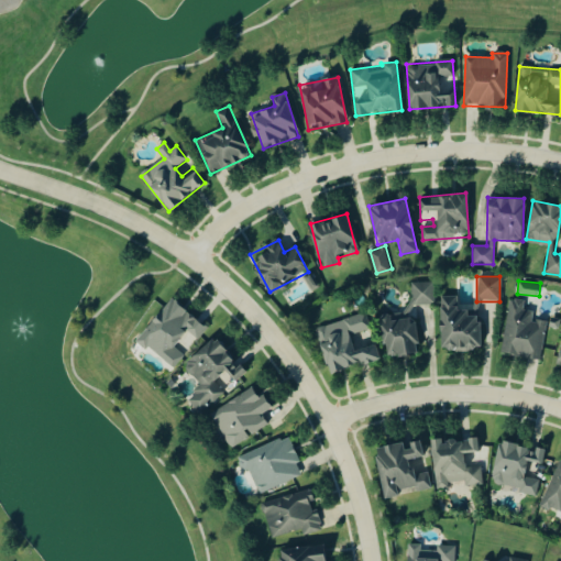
[(410,282),(410,305),(433,305),(433,282),(410,282)]
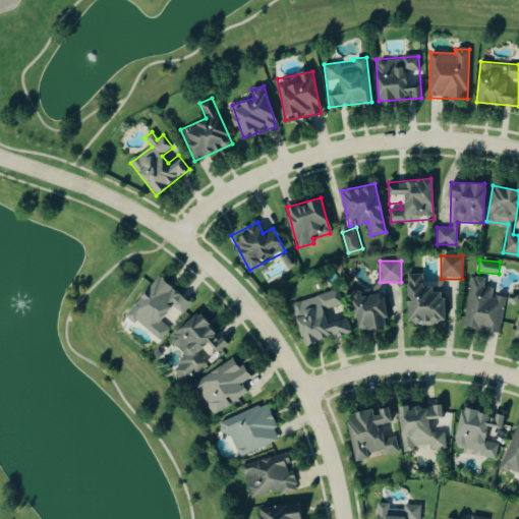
[(407,274),(408,324),(444,324),(444,285),(422,285),(422,274),(407,274)]
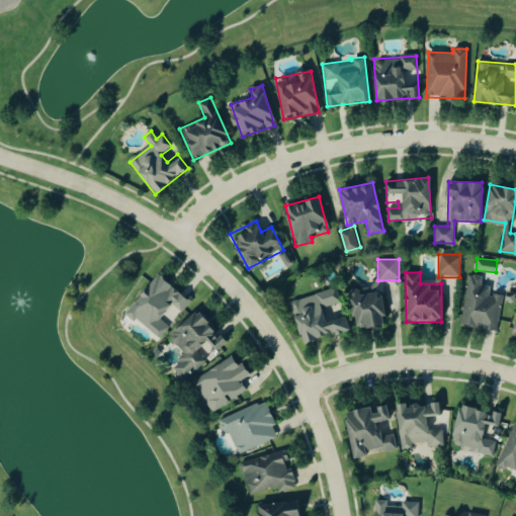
[(158,339),(189,302),(157,274),(125,312),(158,339)]
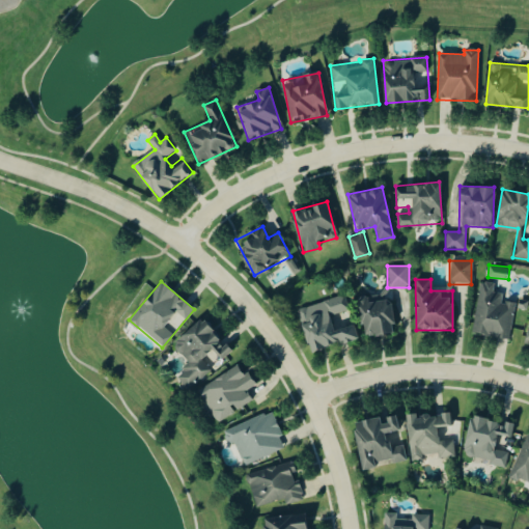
[(508,339),(514,303),(501,301),(502,294),(493,293),(494,284),(480,282),(472,333),(508,339)]
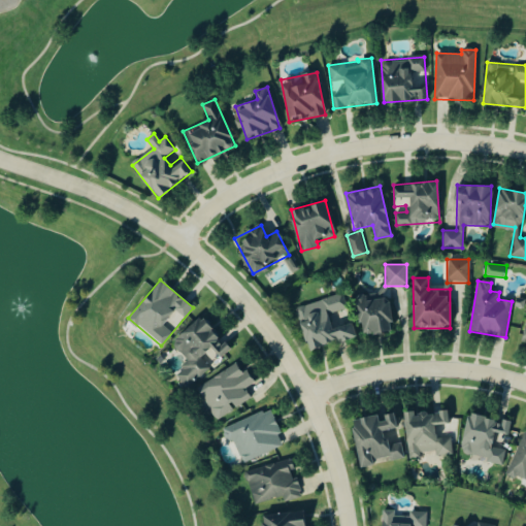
[(308,351),(355,335),(350,319),(332,325),(329,315),(348,308),(342,293),(295,308),(308,351)]
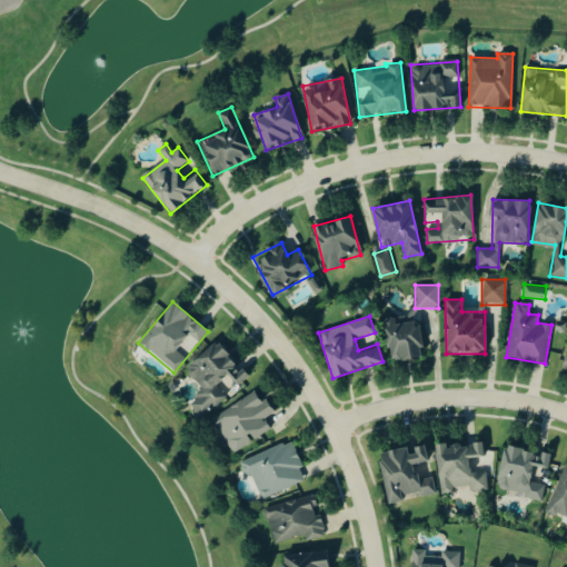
[(423,356),(418,317),(385,321),(390,360),(423,356)]
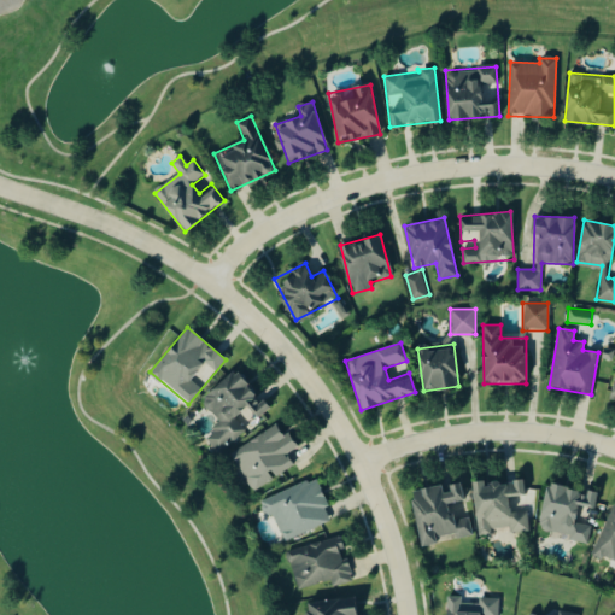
[(249,427),(246,425),(268,408),(236,370),(199,402),(232,441),(249,427)]
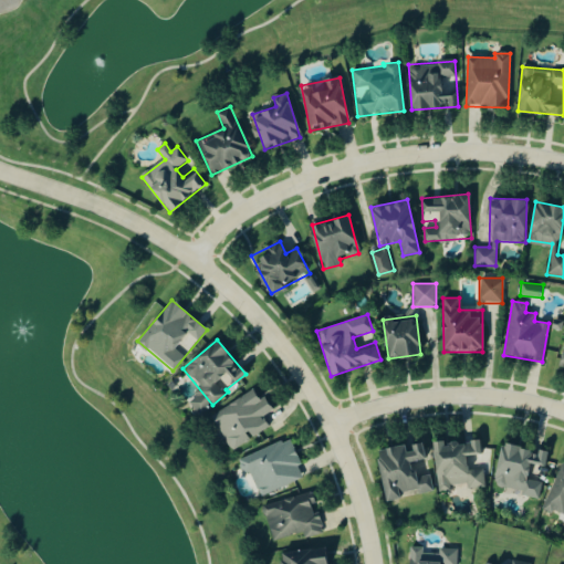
[(270,426),(263,416),(271,411),(256,388),(211,418),(232,450),(270,426)]
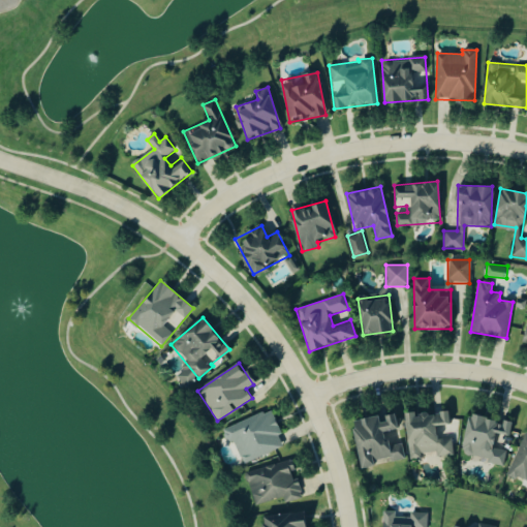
[(238,464),(285,447),(273,410),(224,427),(238,464)]
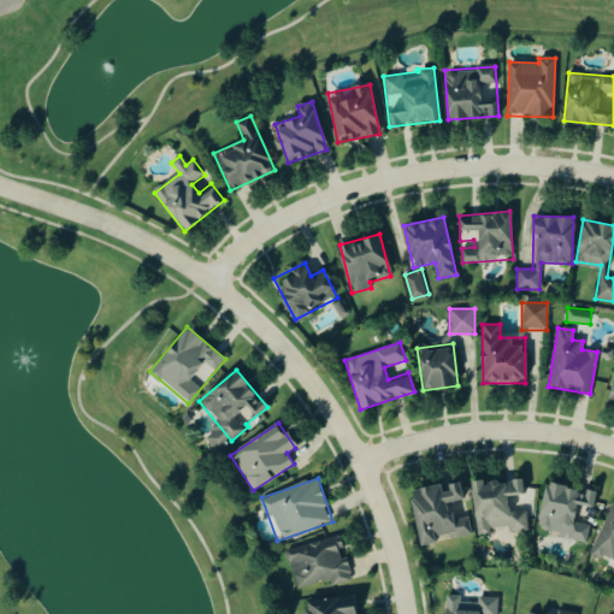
[(526,530),(523,478),(472,482),(476,533),(526,530)]
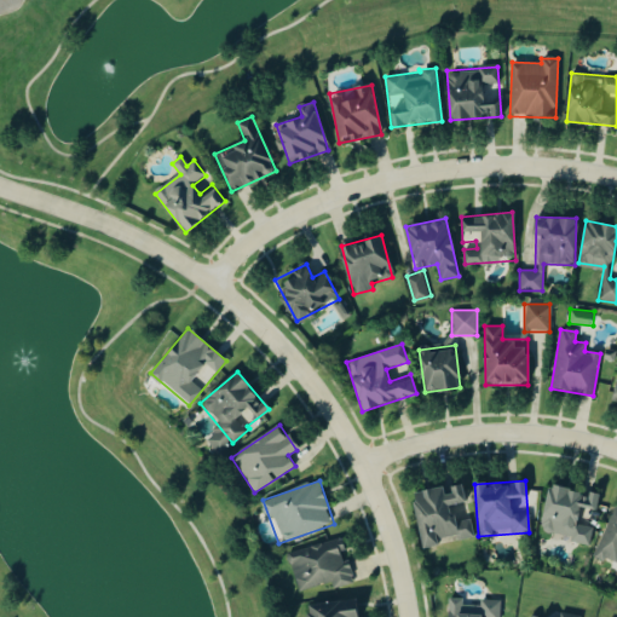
[(422,548),(472,538),(462,483),(413,492),(422,548)]
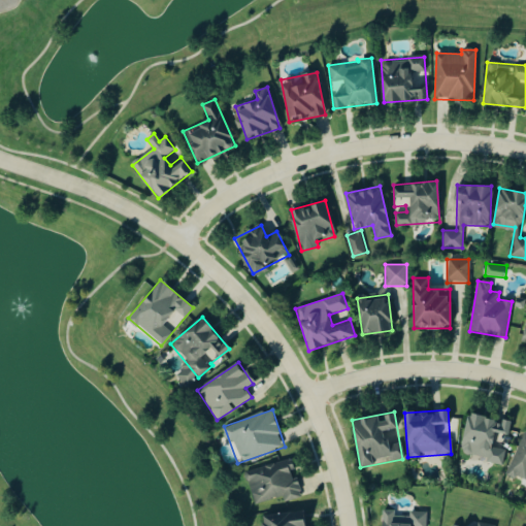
[(460,456),(502,462),(505,448),(492,447),(494,433),(508,435),(511,420),(467,413),(460,456)]
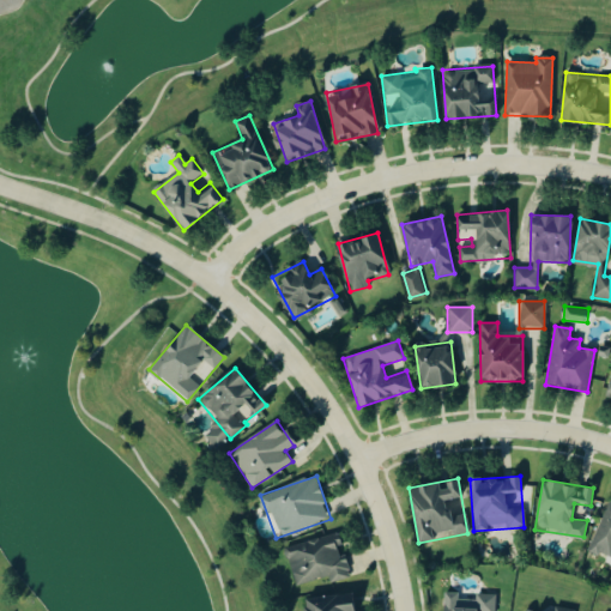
[(610,501),(609,501),(588,550),(610,558),(610,501)]
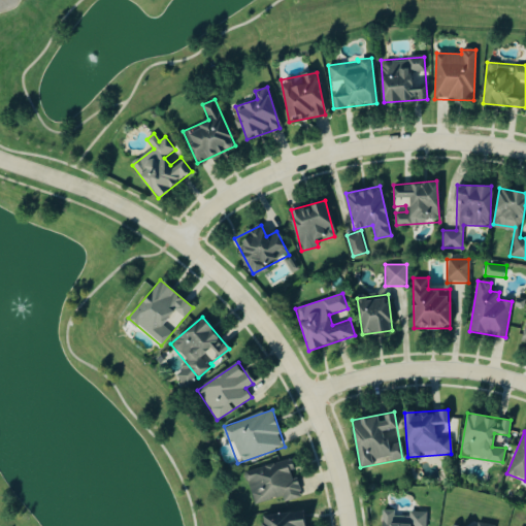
[(282,502),(300,497),(291,459),(245,470),(254,505),(281,498),(282,502)]
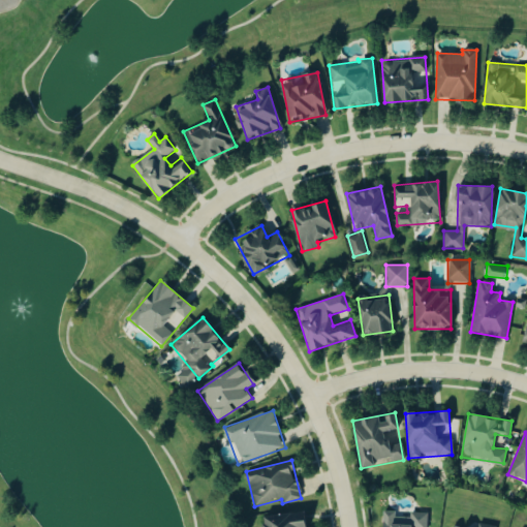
[(382,510),(381,526),(426,526),(427,513),(408,512),(408,519),(396,518),(396,512),(382,510)]
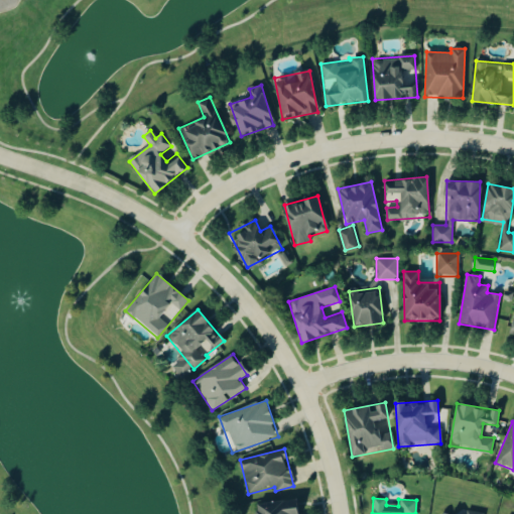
[(258,503),(259,513),(298,513),(297,499),(258,503)]
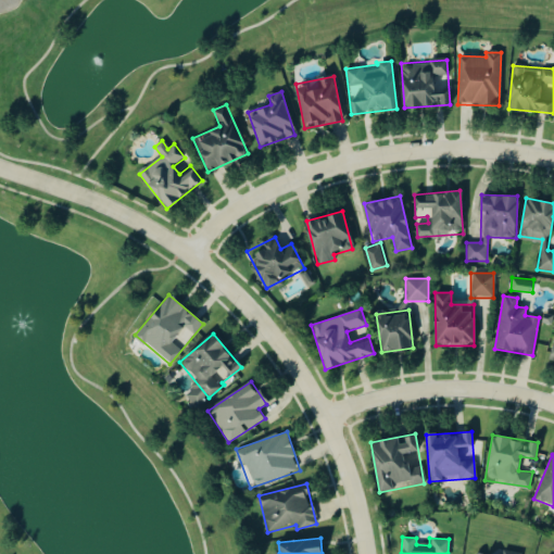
All buildings are outlined.
